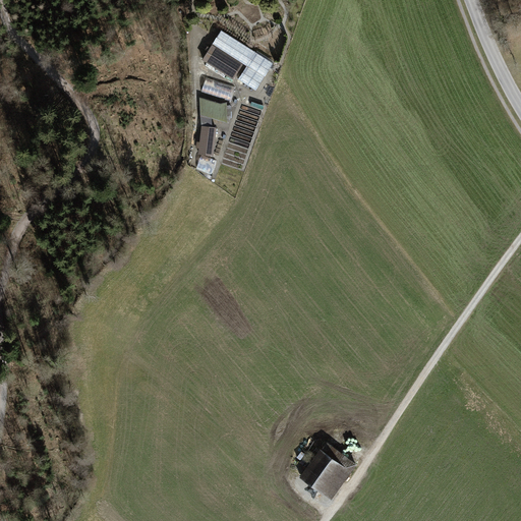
[(221,31),(213,44),(247,66),(238,79),(255,91),(273,63),(221,31)]
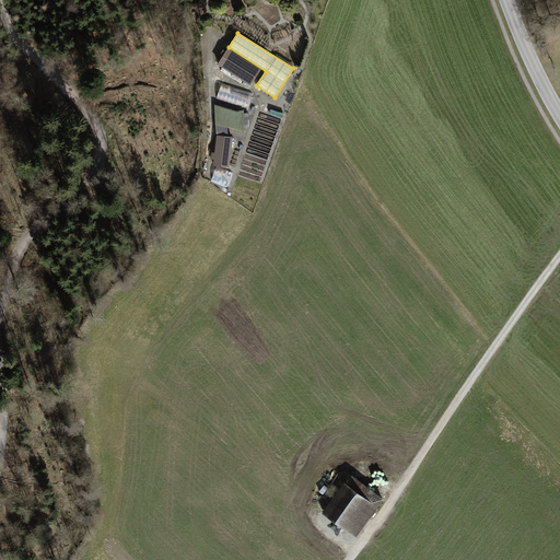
[(257,68),(228,49),(218,63),(247,82),(257,68)]
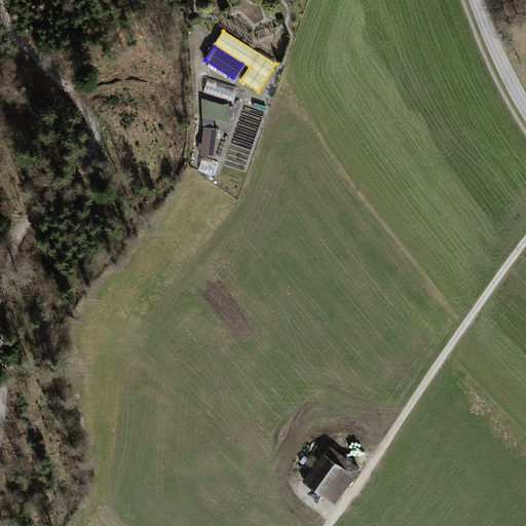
[(237,88),(208,79),(203,92),(233,102),(237,88)]
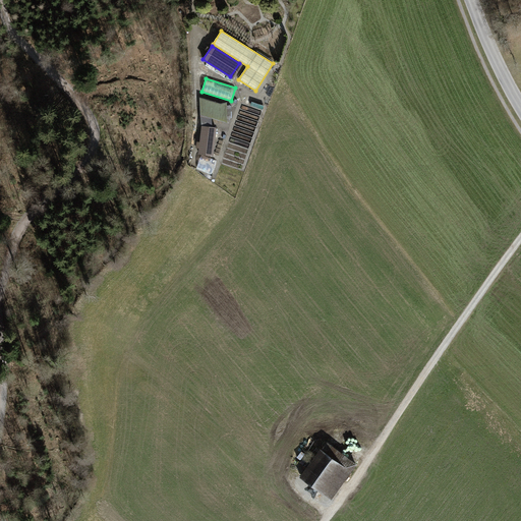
[(220,105),(200,99),(200,110),(201,110),(211,113),(227,118),(226,103),(220,105)]
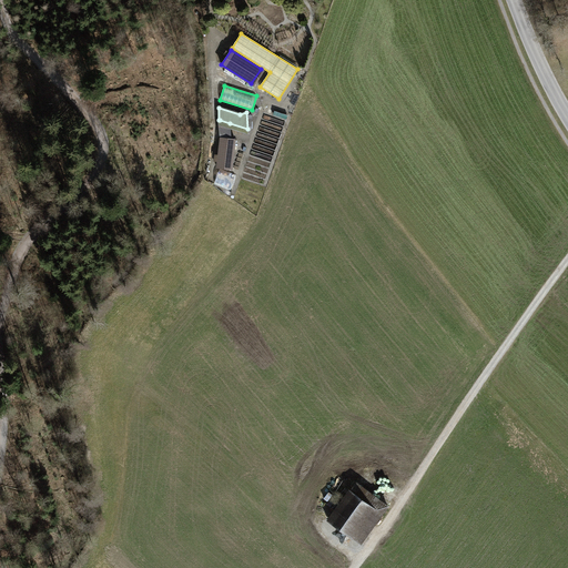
[(220,138),(221,138),(231,139),(230,123),(220,120),(220,138)]
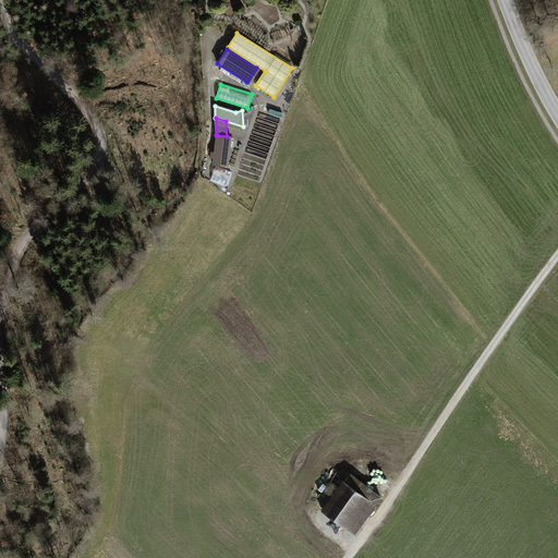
[(227,136),(217,135),(214,165),(227,166),(231,137),(227,136)]
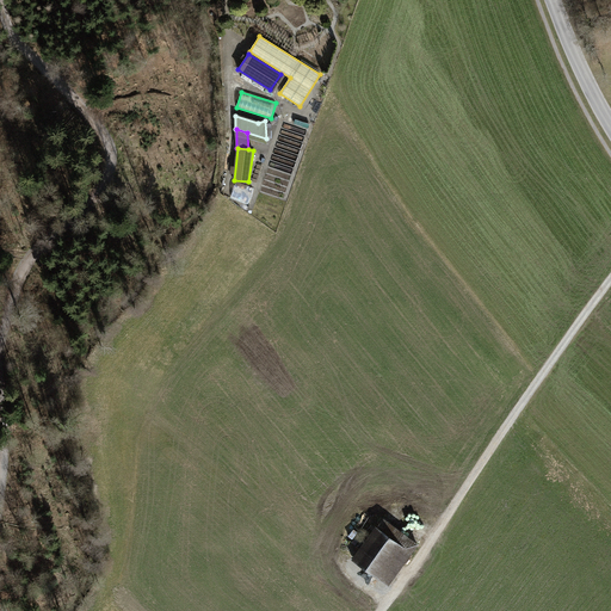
[(382,520),(351,560),(387,587),(418,549),(382,520)]
